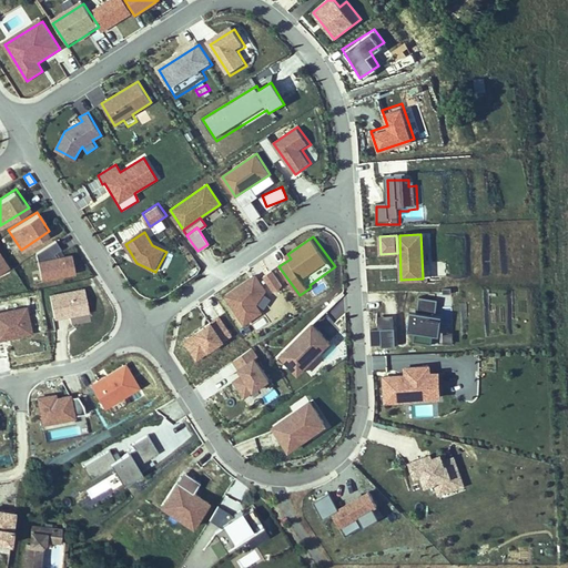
[(0,271),(9,265),(0,251),(0,271)]
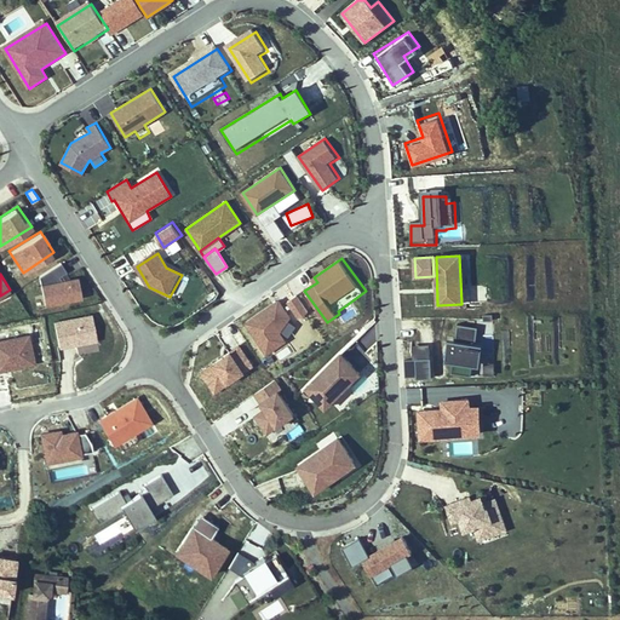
[(41,282),(46,304),(82,297),(79,275),(41,282)]
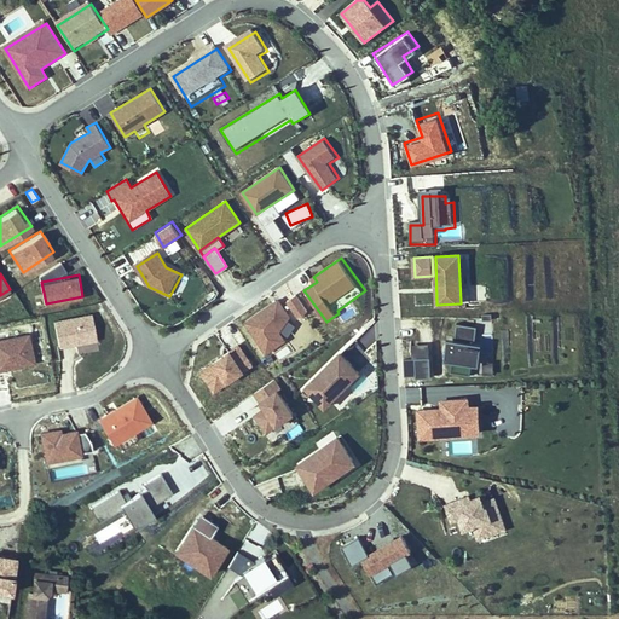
[(298,316),(307,307),(295,293),(285,301),(298,316)]
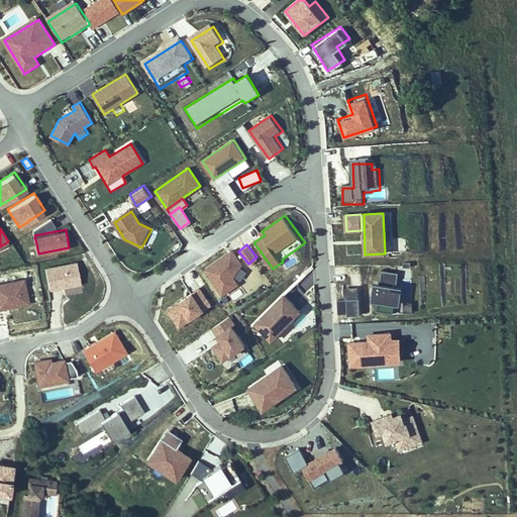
[(253,278),(236,249),(206,269),(223,297),(253,278)]
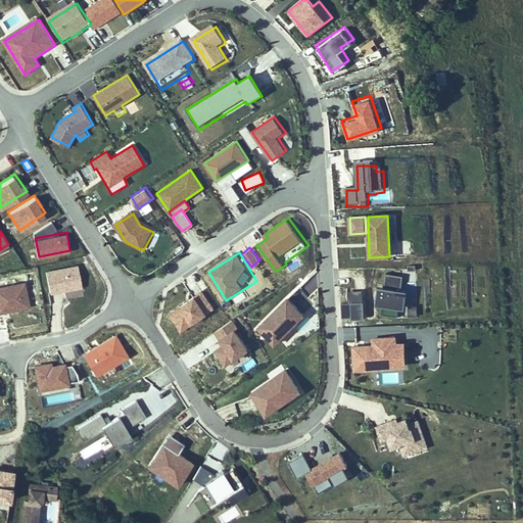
[(79,266),(47,271),(50,292),(83,286),(79,266)]
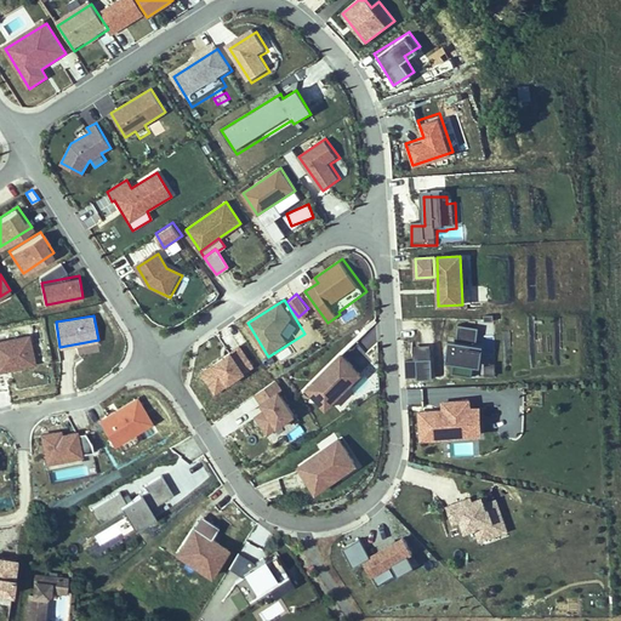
[(455,349),(448,349),(446,362),(454,362),(451,374),(472,376),(478,328),(459,325),(455,349)]
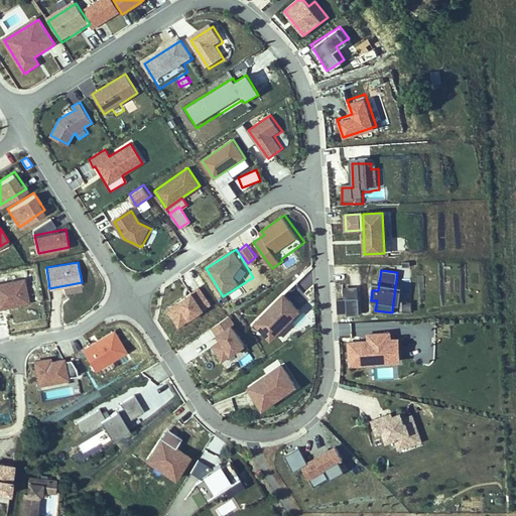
[(25,279),(0,283),(0,307),(29,302),(25,279)]
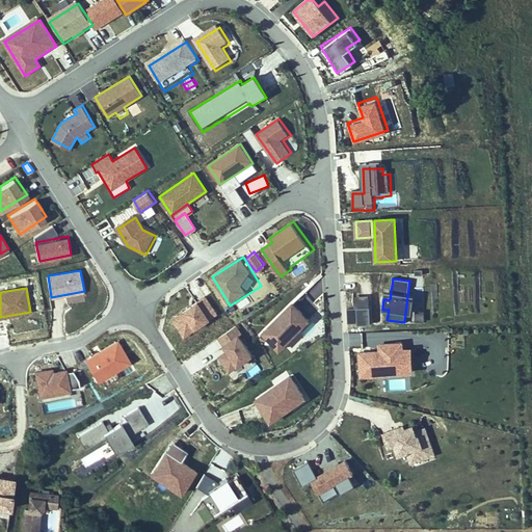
[(186,336),(217,309),(203,292),(171,319),(186,336)]
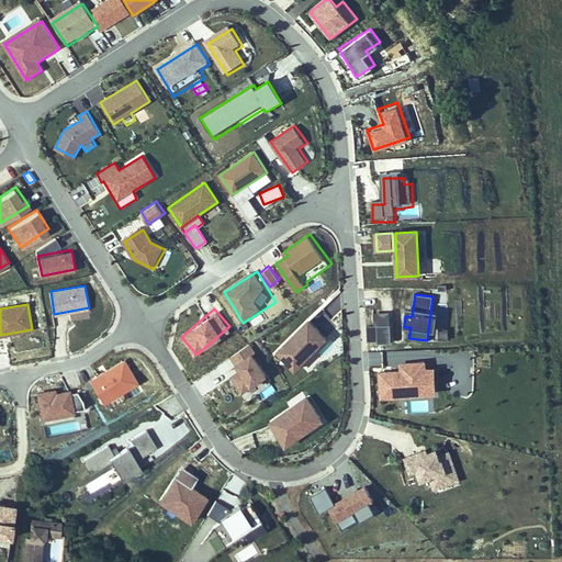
[(327,339),(311,322),(279,352),(296,370),(327,339)]
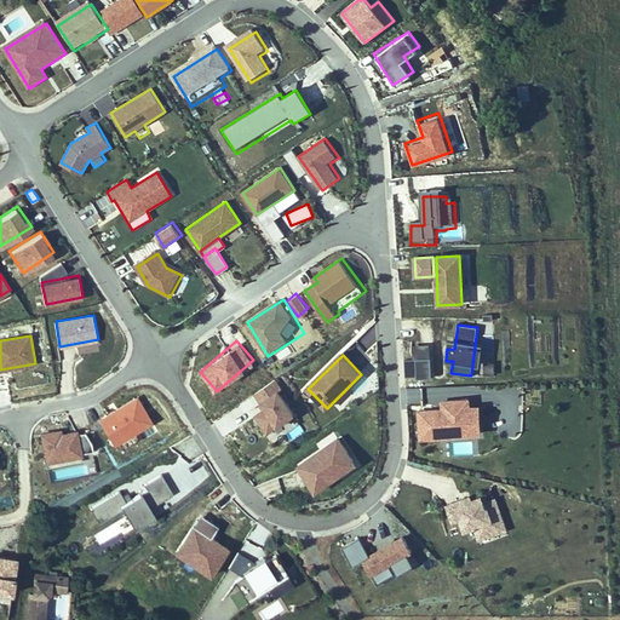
[(430,357),(415,359),(417,378),(431,377),(430,357)]
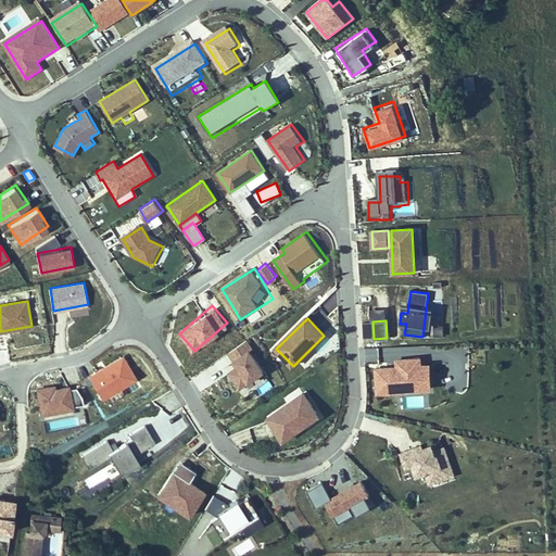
[(434,323),(434,332),(444,332),(444,323),(434,323)]
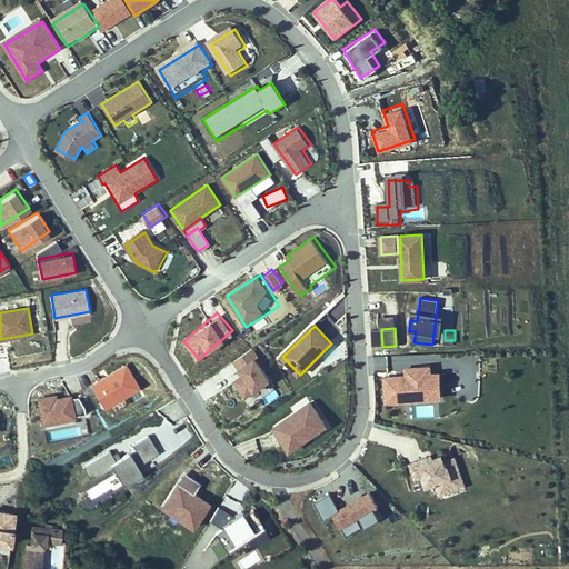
[(236,383),(247,399),(271,382),(257,361),(260,360),(253,351),(236,363),(245,377),(236,383)]
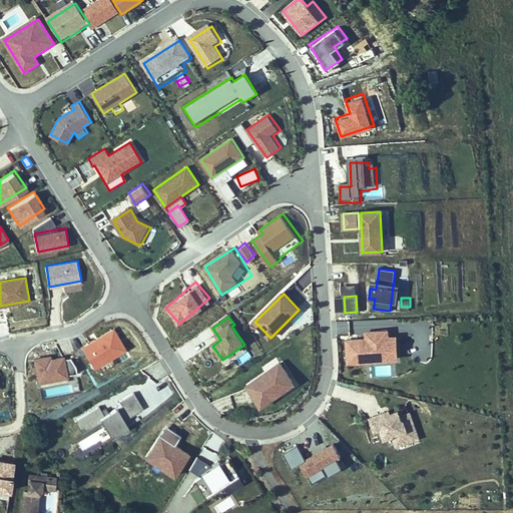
[(81,345),(94,366),(126,346),(113,325),(81,345)]
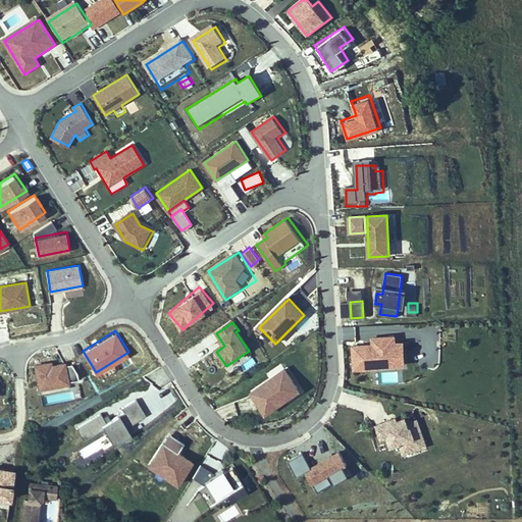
[(353,346),(354,364),(359,363),(359,368),(365,368),(365,363),(378,362),(378,367),(396,366),(395,344),(395,336),(376,337),(377,345),(353,346)]
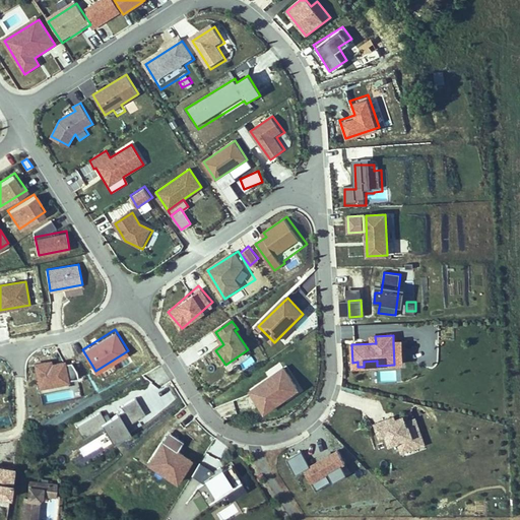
[(403,365),(401,341),(393,342),(394,365),(403,365)]
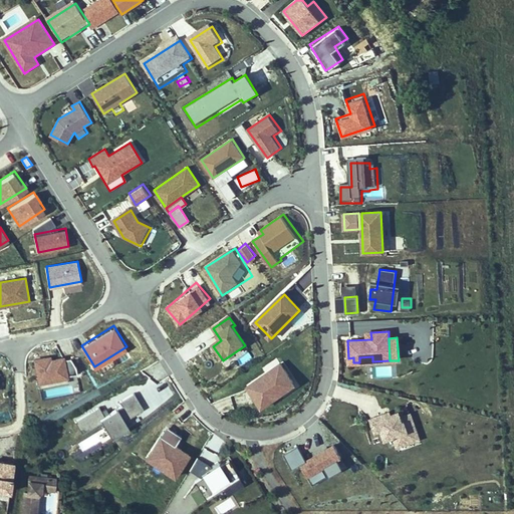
[(67,377),(66,372),(75,371),(73,353),(34,356),(36,379),(67,377)]
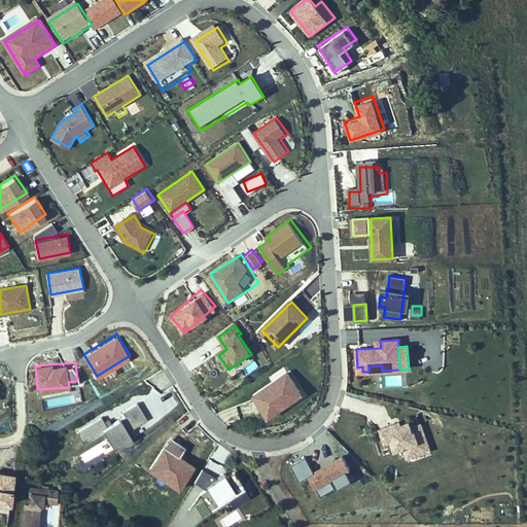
[(287,401),(302,392),(288,373),(274,383),(275,385),(255,398),(269,417),(288,403),(287,401)]
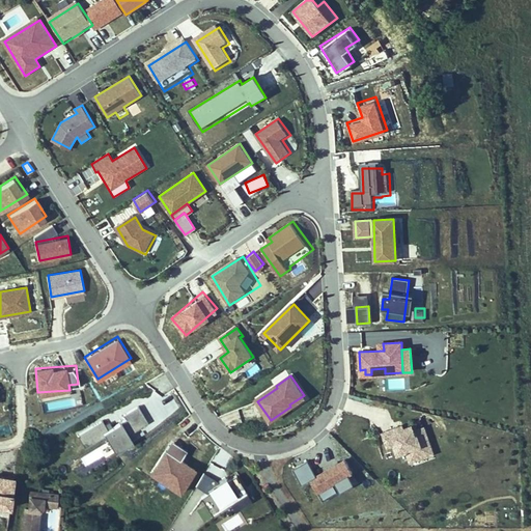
[(404,379),(384,379),(384,388),(404,388),(404,379)]
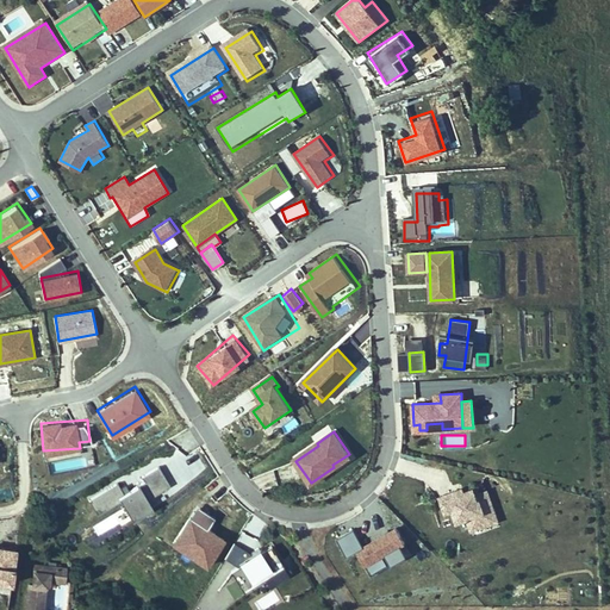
[(122,489),(118,483),(88,499),(97,514),(122,499),(131,516),(157,502),(154,495),(170,485),(160,467),(122,489)]
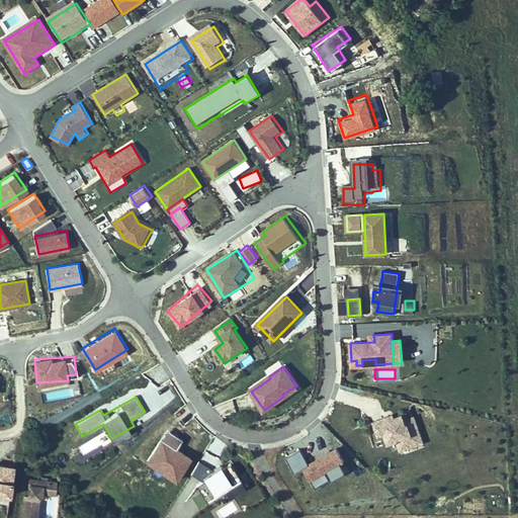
[(419,433),(414,419),(404,422),(402,416),(394,419),(389,421),(386,418),(373,422),(378,436),(384,434),(387,444),(396,441),(400,451),(415,446),(411,436),(419,433)]
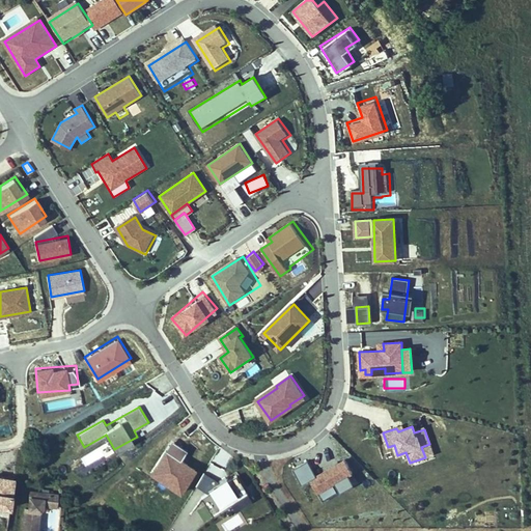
[(157,466),(170,474),(165,482),(180,494),(196,470),(179,459),(187,450),(173,441),(157,466)]
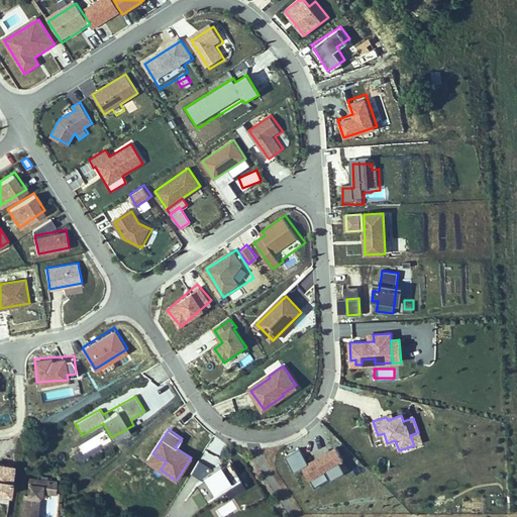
[(422,442),(418,432),(410,435),(414,445),(422,442)]
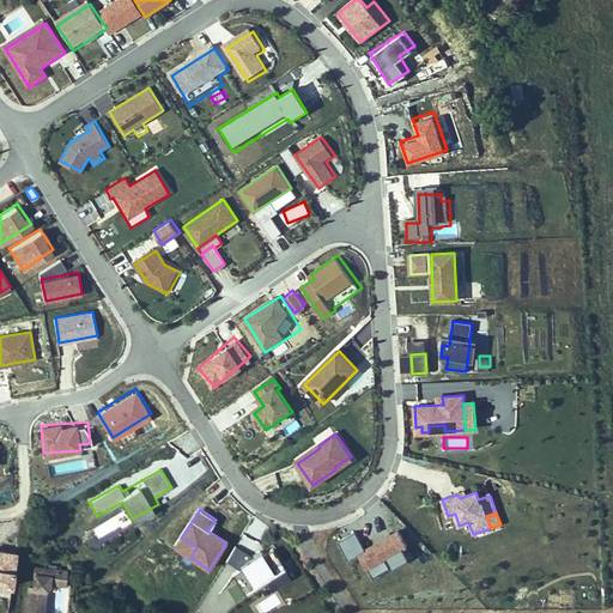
[(371,580),(408,559),(402,548),(406,546),(398,530),(378,541),(386,556),(372,563),(364,550),(354,532),(337,541),(347,560),(358,554),(371,580)]
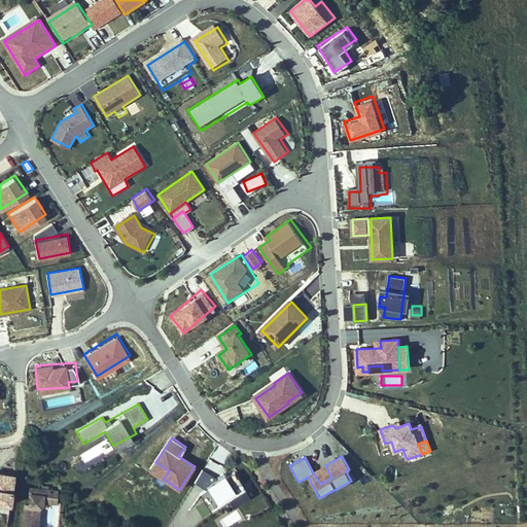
[(331,478),(325,465),(313,472),(320,484),(331,478)]
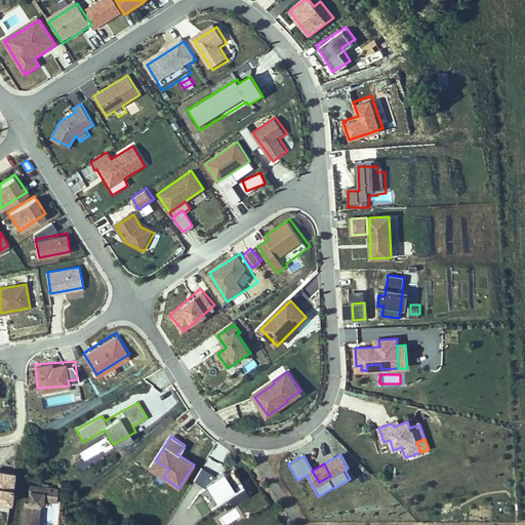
[(14,470),(0,468),(0,499),(11,501),(14,470)]
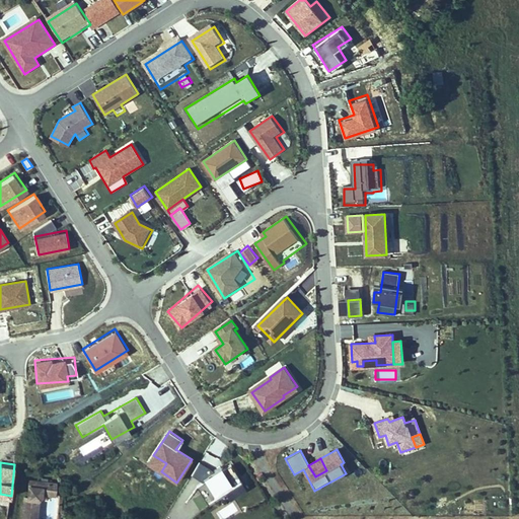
[(223,471),(222,469),(213,474),(215,476),(210,479),(208,477),(202,480),(204,484),(197,488),(208,507),(243,486),(232,466),(223,471)]
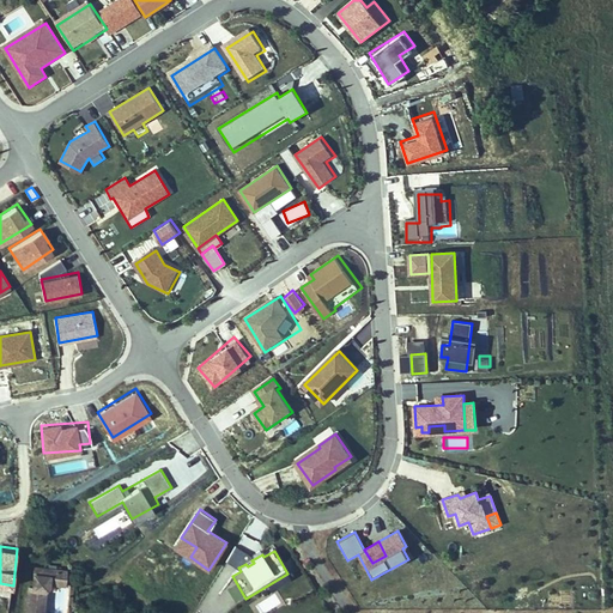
[(29,588),(26,612),(46,612),(48,584),(65,586),(66,571),(34,569),(32,588),(29,588)]
